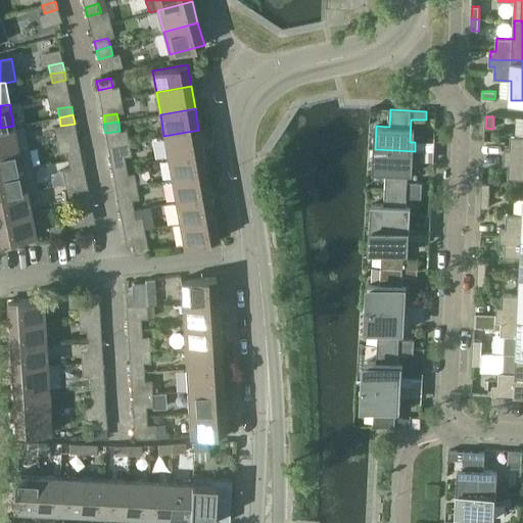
[(0,128),(0,150),(17,147),(13,126),(0,128)]
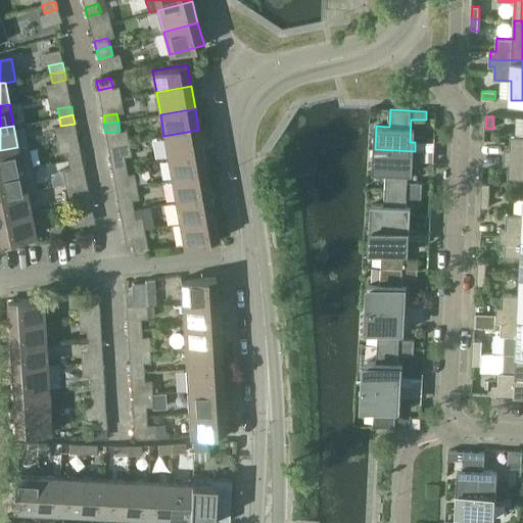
[(202,152),(198,130),(163,136),(168,158),(202,152)]
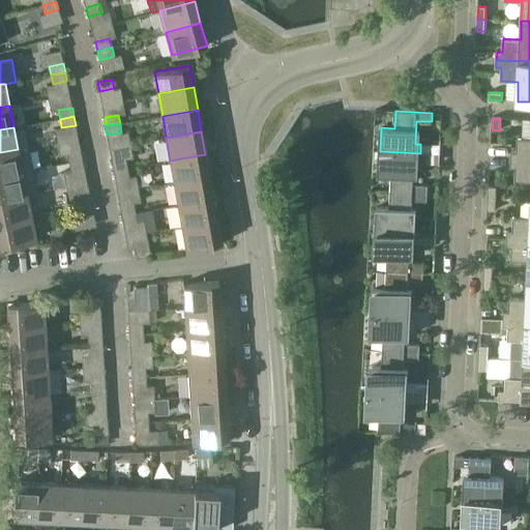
[(512,152),(511,159),(529,159),(529,139),(519,139),(518,152),(512,152)]
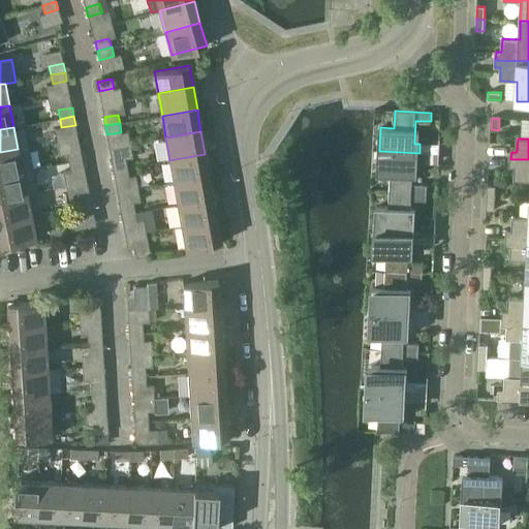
[(0,152),(0,176),(23,172),(18,149),(0,152)]
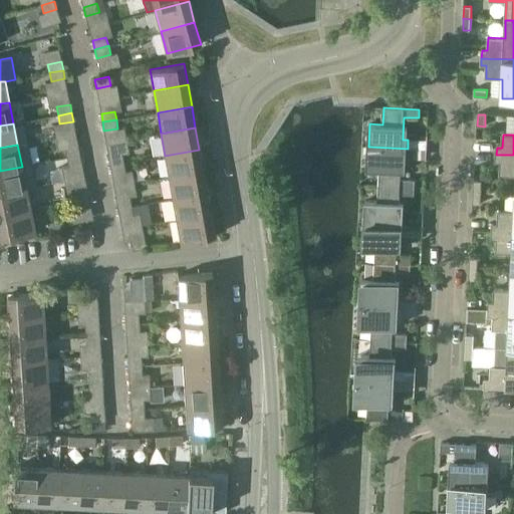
[(65,149),(66,158),(80,155),(78,146),(65,149)]
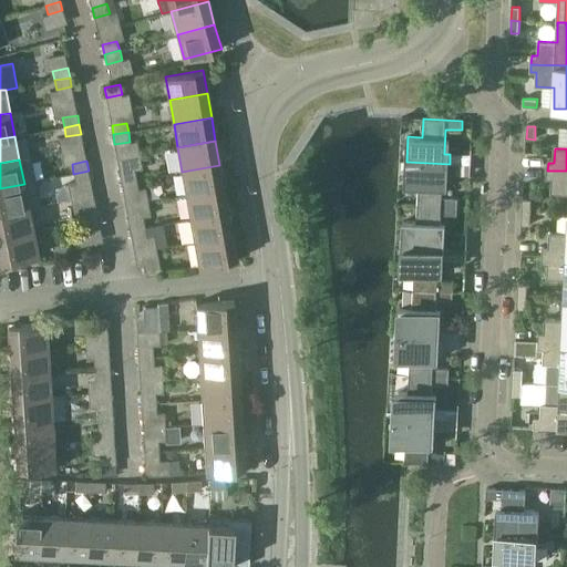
[(449,174),(450,164),(406,162),(405,187),(419,187),(419,206),(457,207),(459,199),(442,198),(443,174),(449,174)]
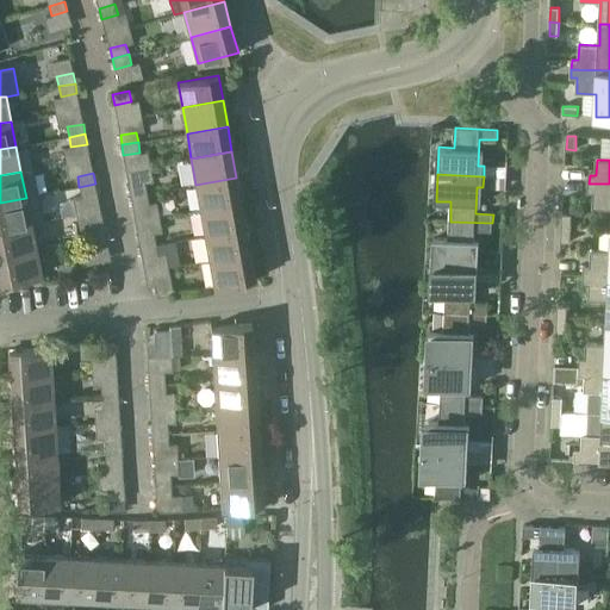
[(236,178),(195,185),(200,210),(241,203),(236,178)]
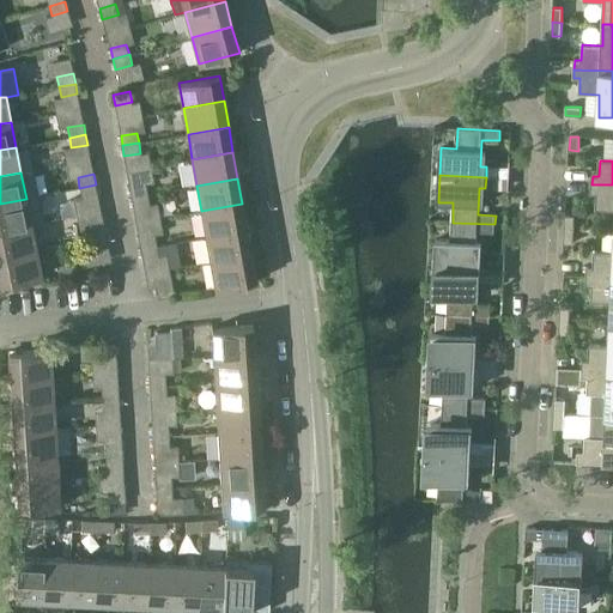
[(98,194),(96,184),(79,188),(82,198),(98,194)]
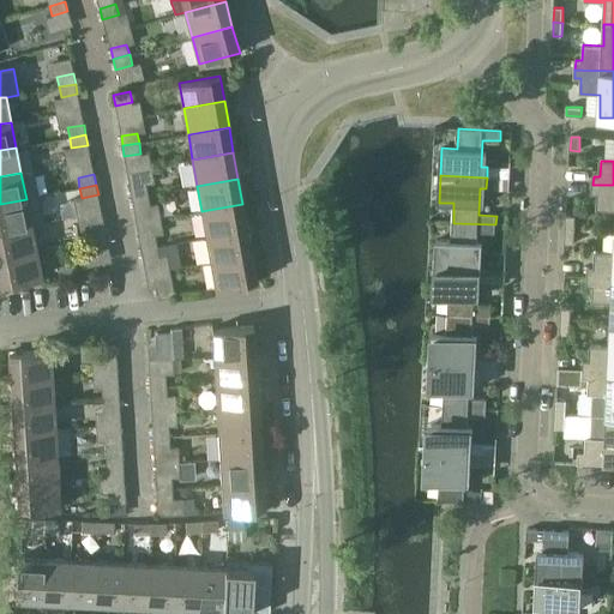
[(149,194),(146,185),(130,187),(132,198),(149,194)]
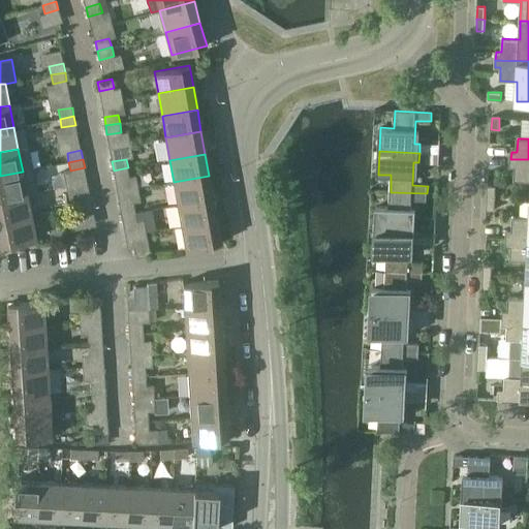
[(528,181),(528,159),(510,159),(510,166),(516,166),(515,180),(528,181)]
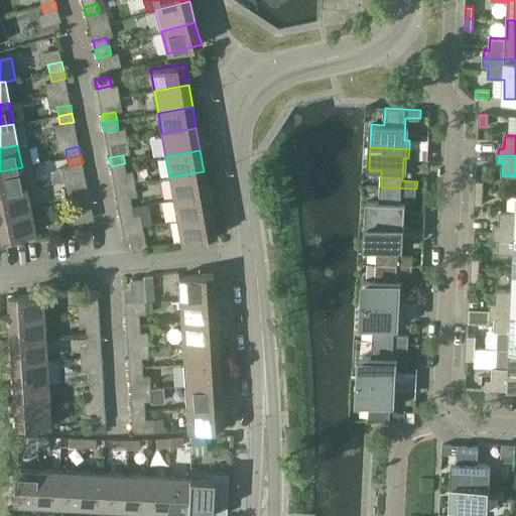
[(126,171),(125,163),(111,166),(112,174),(126,171)]
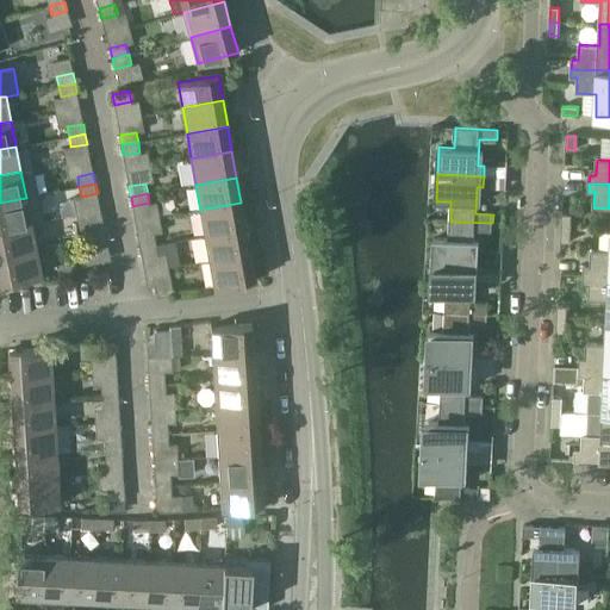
[(0,203),(0,229),(31,223),(26,198),(0,203)]
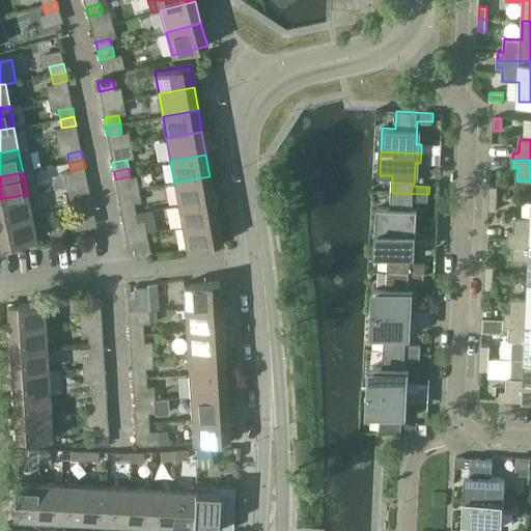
[(214,198),(210,176),(174,183),(178,204),(214,198)]
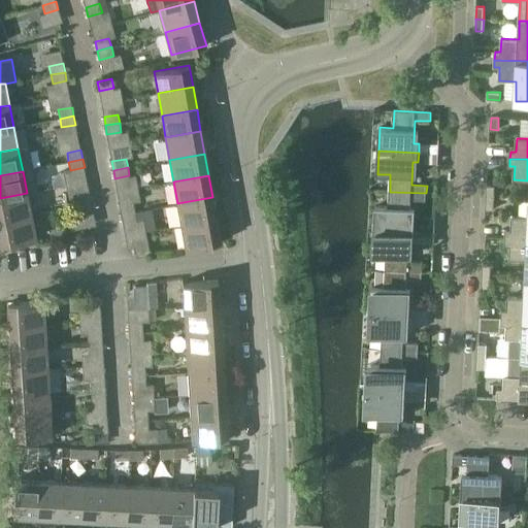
[(487,197),(495,198),(495,186),(487,185),(487,197)]
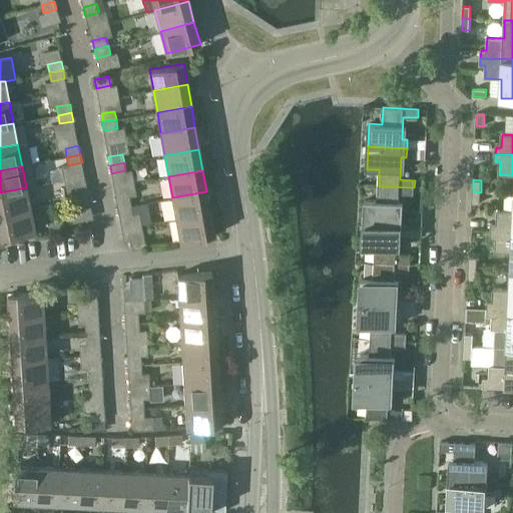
[(414,194),(414,187),(379,186),(378,201),(365,200),(364,224),(403,225),(403,216),(398,216),(400,194),(414,194)]
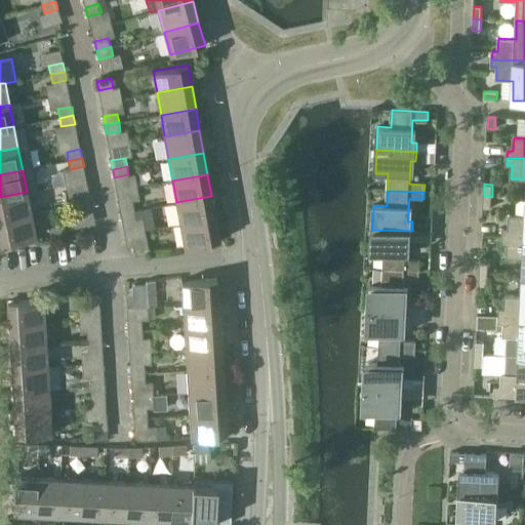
[(0,197),(0,219),(31,213),(27,192),(0,197)]
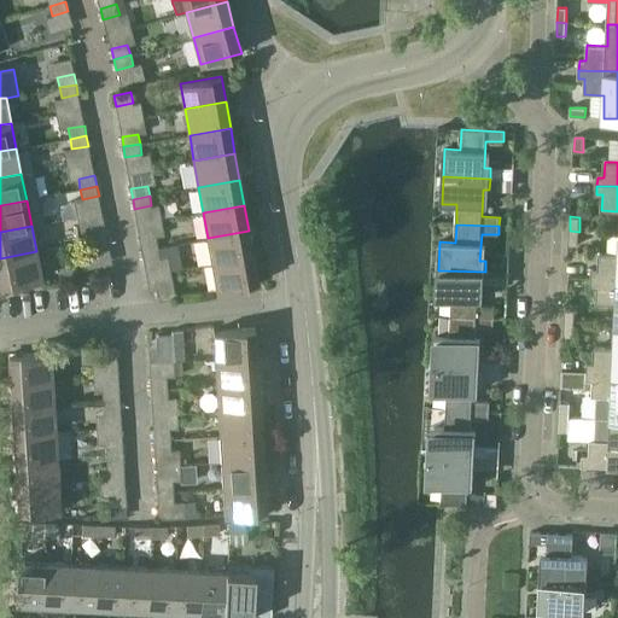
[(88,231),(91,242),(108,238),(105,228),(88,231)]
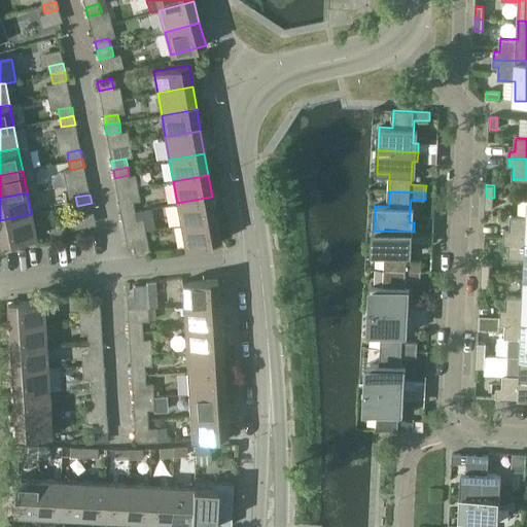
[(212,197),(177,203),(181,225),(216,218),(212,197)]
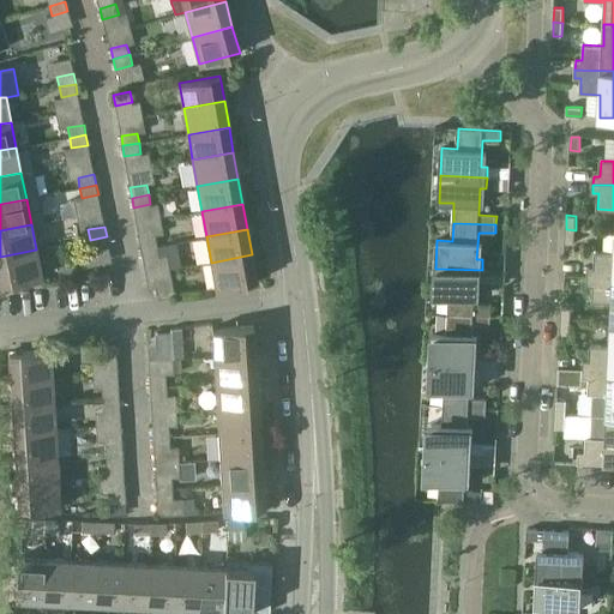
[(576,230),(566,229),(565,244),(575,244),(576,230)]
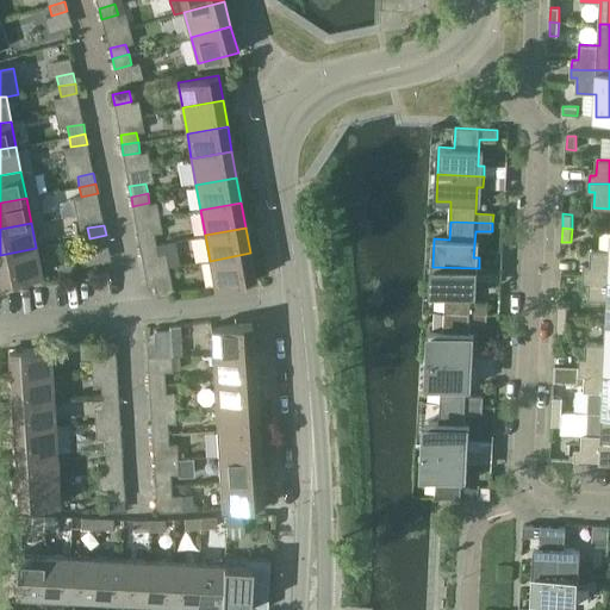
[(156,244),(155,234),(138,237),(139,247),(156,244)]
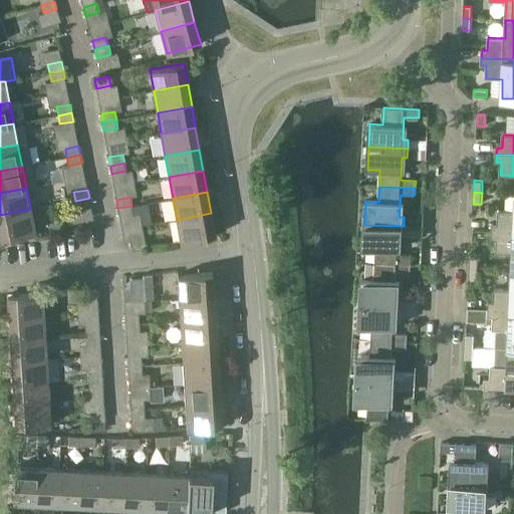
[(90,206),(89,198),(75,201),(76,209),(90,206)]
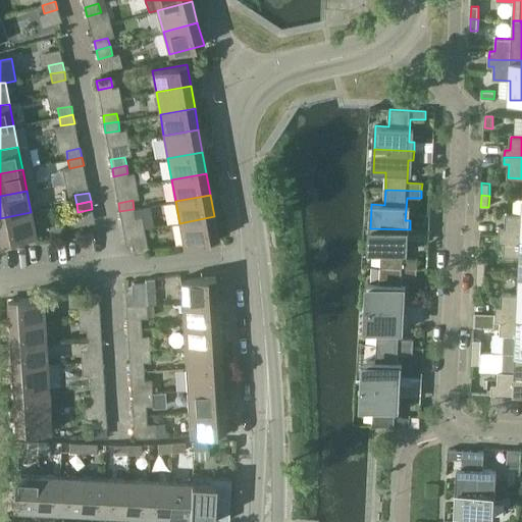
[(136,217),(134,209),(119,211),(121,220),(136,217)]
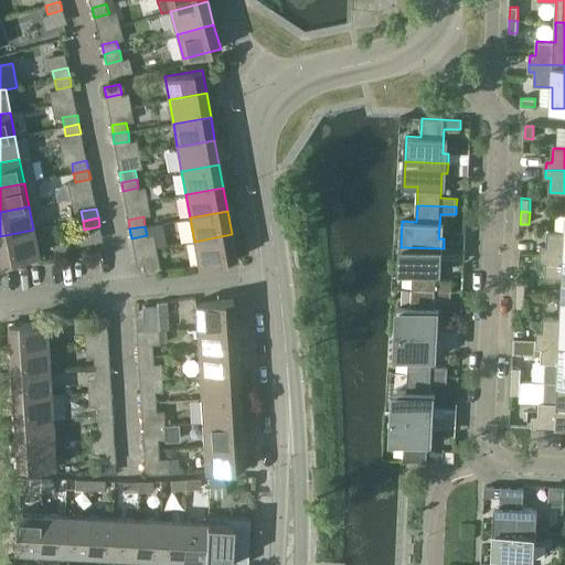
[(39,255),(33,230),(0,236),(0,256),(1,263),(39,255)]
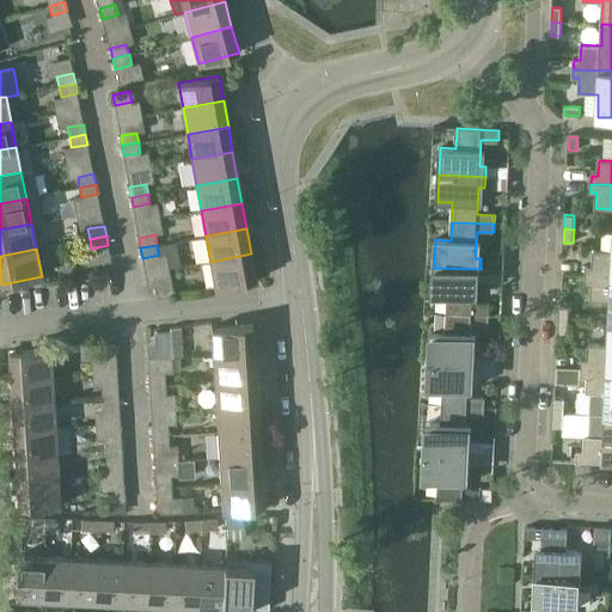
[(586,276),(611,276),(611,252),(594,252),(593,267),(587,267),(586,276)]
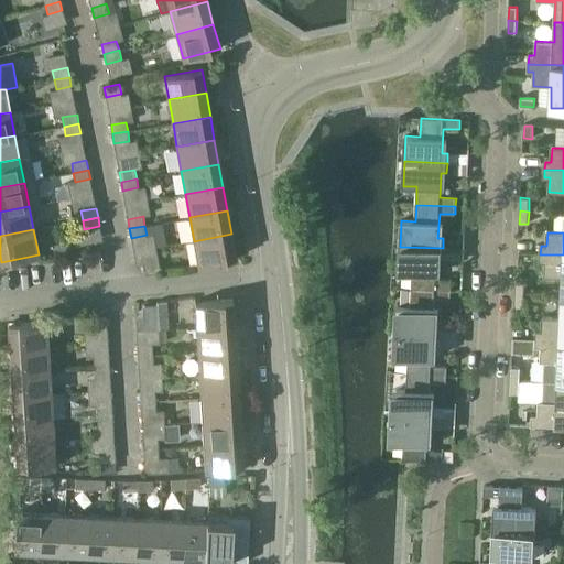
[(236,259),(231,234),(194,241),(198,266),(236,259)]
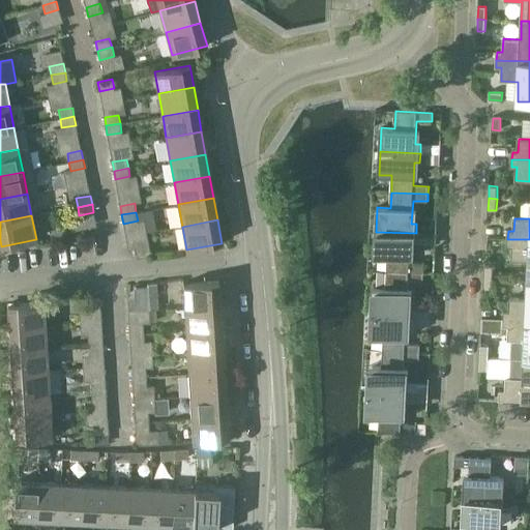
[(415,241),(416,233),(376,232),(375,254),(388,255),(387,273),(423,274),(424,265),(409,265),(410,241),(415,241)]
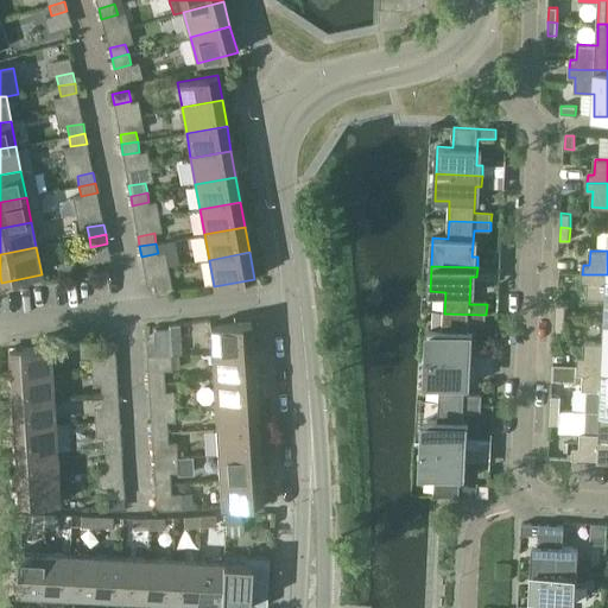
[(607,299),(606,321),(607,321),(607,274),(582,274),(582,283),(588,283),(587,298),(607,299)]
